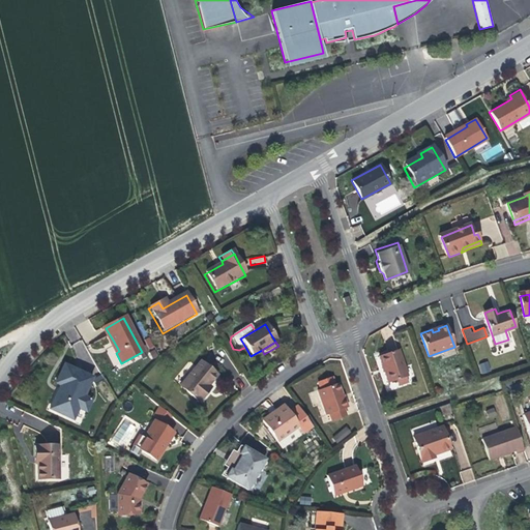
[(398,350),(378,356),(382,370),(387,383),(407,377),(398,350)]
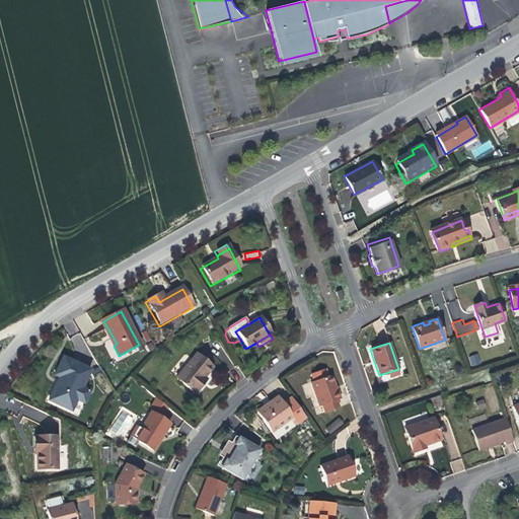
[(477,353),(467,357),(471,367),(482,363),(477,353)]
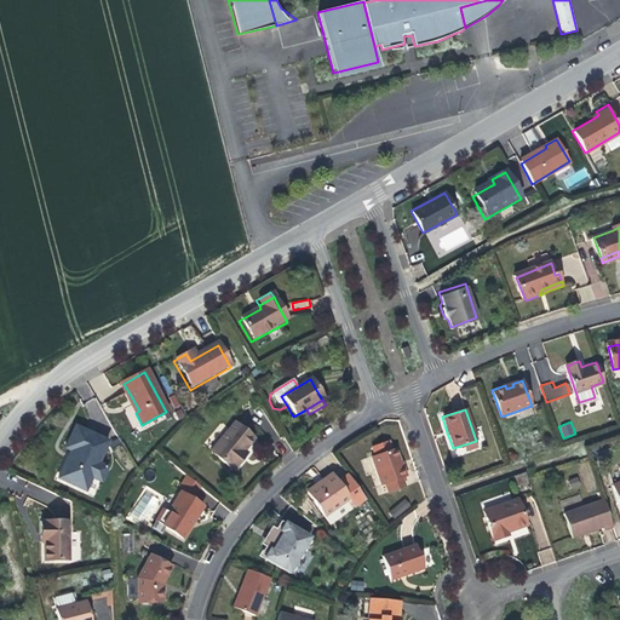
[(252,438),(236,423),(211,451),(231,470),(241,459),(237,455),(244,448),(252,438)]
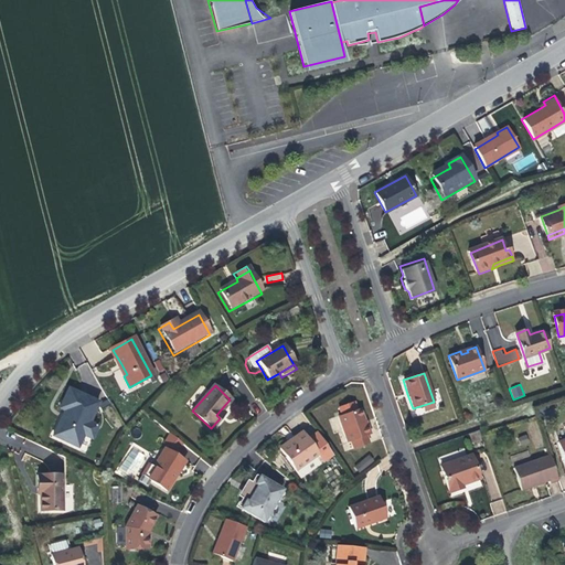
[(53,435),(78,447),(84,436),(91,423),(99,404),(70,388),(60,407),(65,411),(62,417),(53,435)]
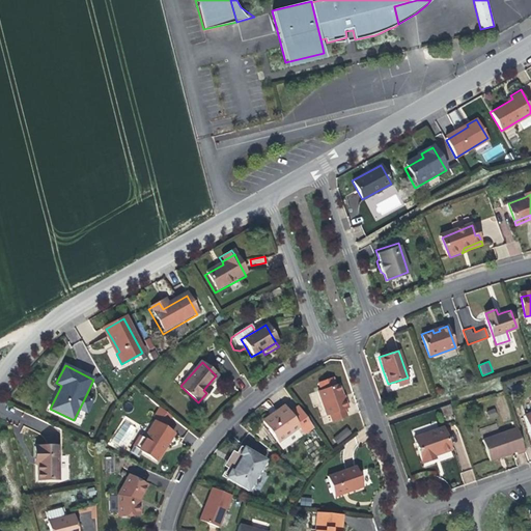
[(208,384),(203,390),(206,393),(210,390),(212,387),(208,384)]
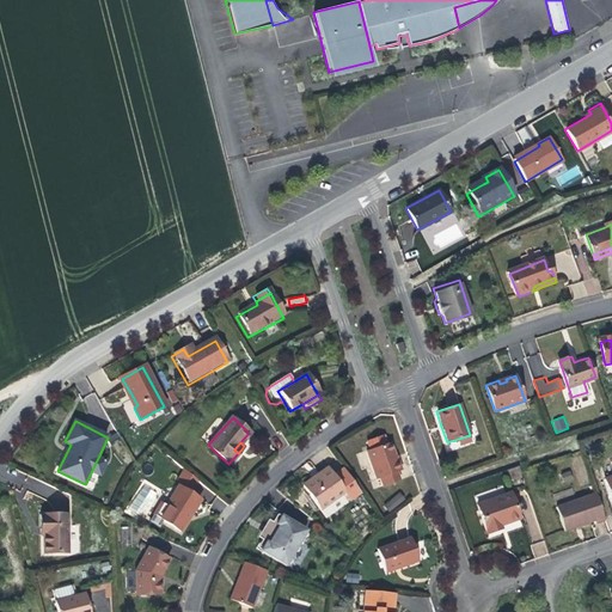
[(391,442),(367,451),(377,479),(380,478),(383,488),(401,482),(397,472),(402,471),(397,457),(391,442)]
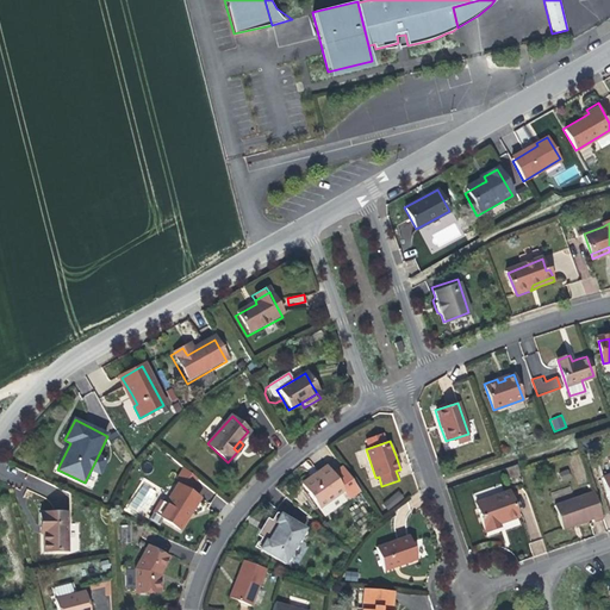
[(107,461),(98,456),(91,471),(101,475),(107,461)]
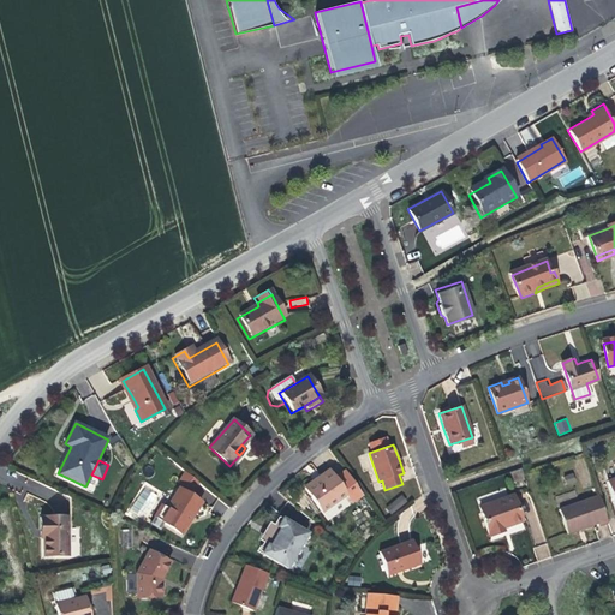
[(515,483),(524,481),(520,470),(512,472),(515,483)]
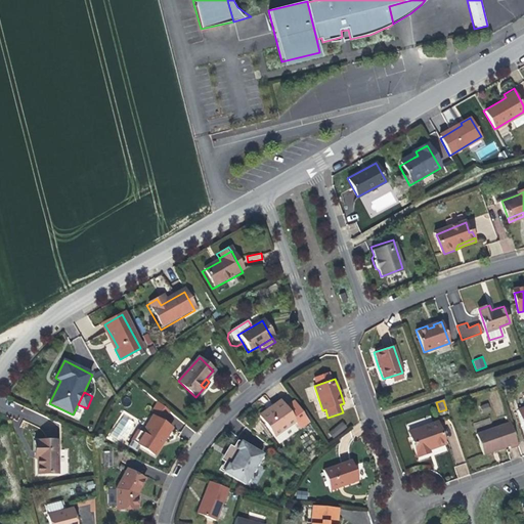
[(273,406),(266,411),(267,413),(282,403),(280,401),(273,406)]
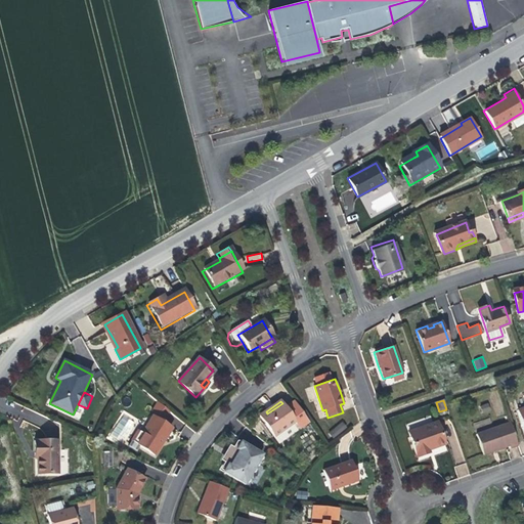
[(164,412),(166,404),(156,402),(154,409),(164,412)]
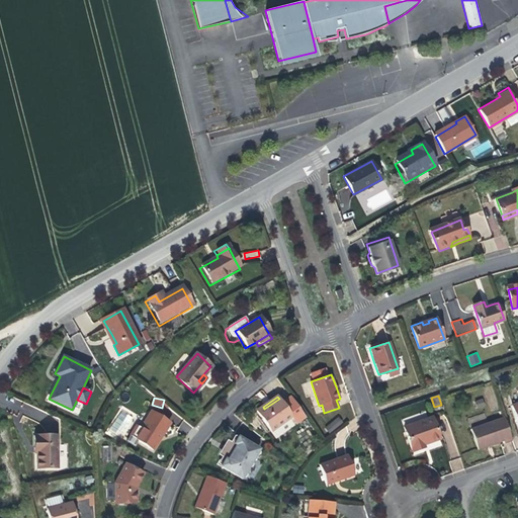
[(263,407),(255,412),(269,432),(291,417),(279,399),(264,409),(263,407)]
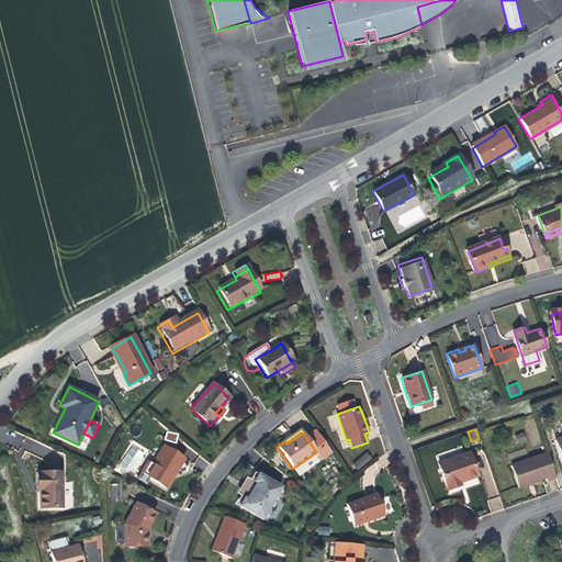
[(524,433),(515,435),(518,445),(527,441),(524,433)]
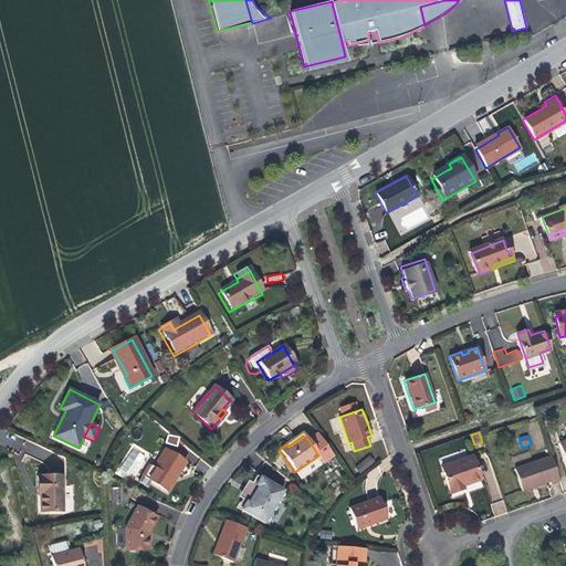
[(559,483),(547,447),(511,460),(522,491),(540,484),(549,481),(551,485),(559,483)]
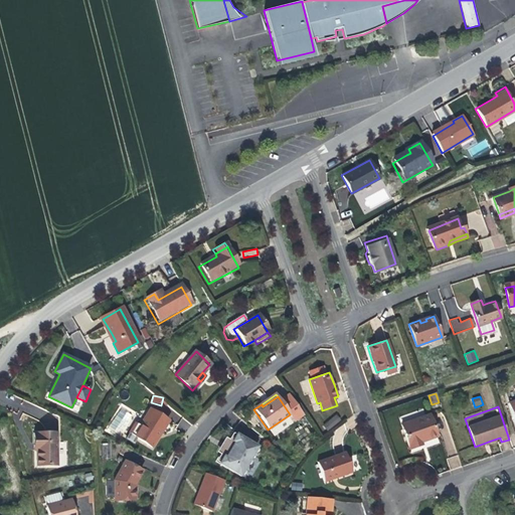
[(139,425),(133,434),(150,447),(158,436),(156,434),(159,430),(166,419),(148,407),(137,423),(139,425)]
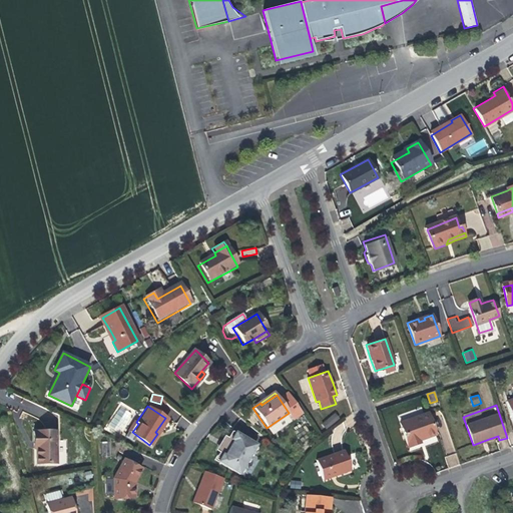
[(326,429),(340,419),(336,413),(321,423),(326,429)]
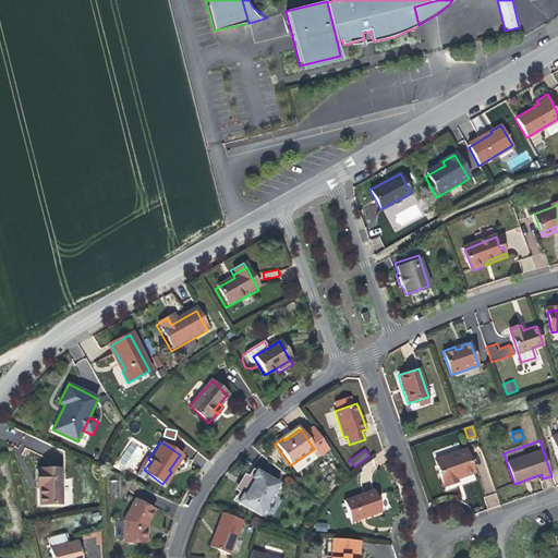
[(474,476),(465,451),(435,462),(445,490),(457,486),(456,483),(463,481),(474,476)]
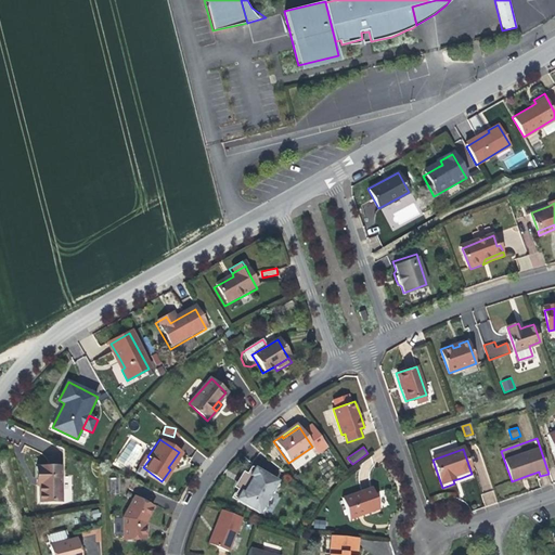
[(137,464),(143,467),(150,459),(147,456),(143,454),(137,464)]
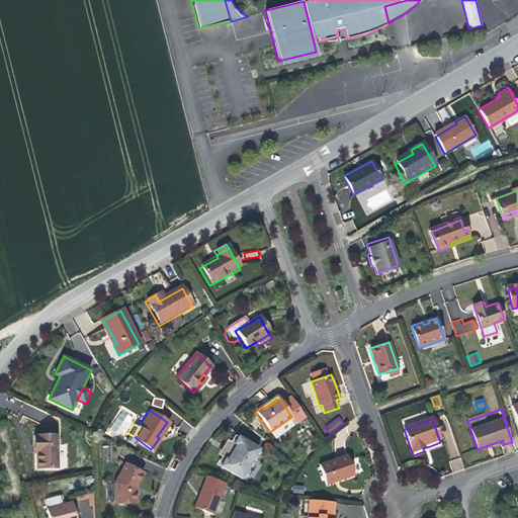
[(61,468),(58,435),(33,437),(34,453),(38,452),(38,458),(39,469),(61,468)]
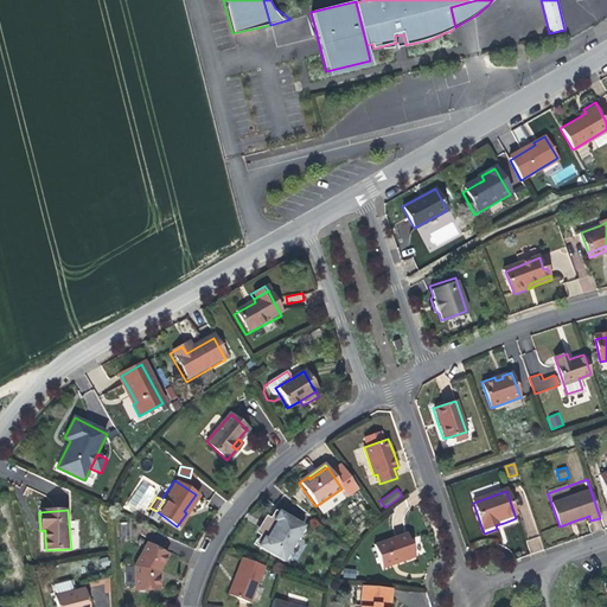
[(257,545),(282,560),(302,524),(279,510),(273,519),(263,536),(257,545)]
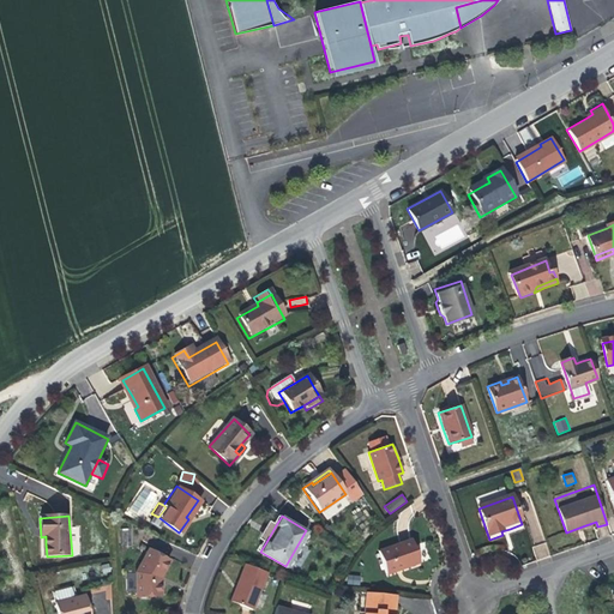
[(259,539),(266,542),(276,525),(270,521),(265,530),(259,539)]
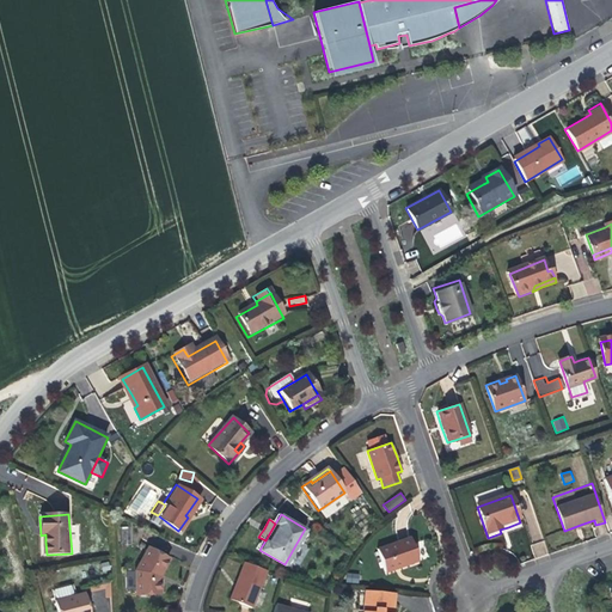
[(411,539),(377,550),(384,575),(398,570),(418,563),(411,539)]
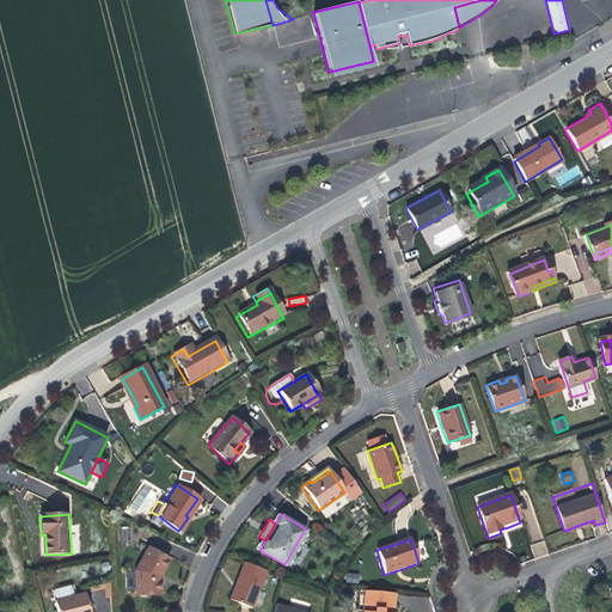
[(150,548),(138,565),(139,601),(160,600),(160,585),(158,585),(157,581),(157,577),(157,575),(160,575),(169,560),(150,548)]
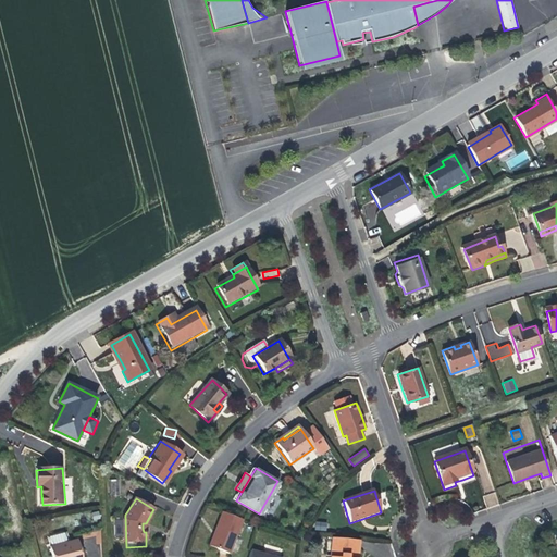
[(242,520),(221,511),(213,532),(208,545),(229,554),(242,520)]
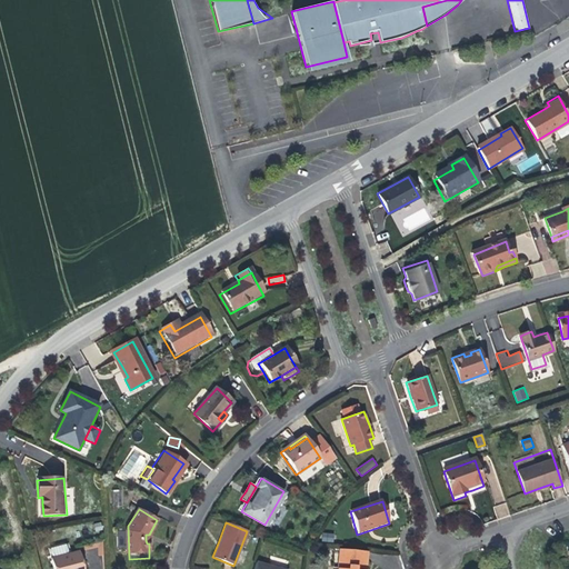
[(321,541),(333,542),(333,533),(322,533),(321,541)]
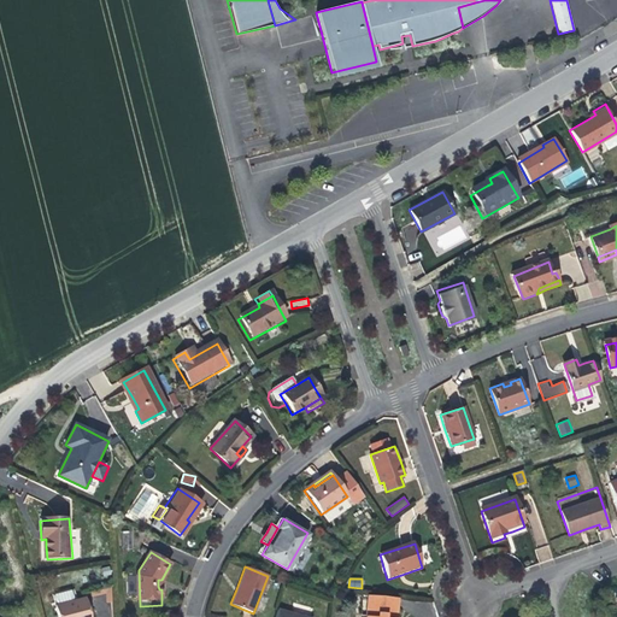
[(395,616),(398,598),(366,595),(364,616),(395,616)]
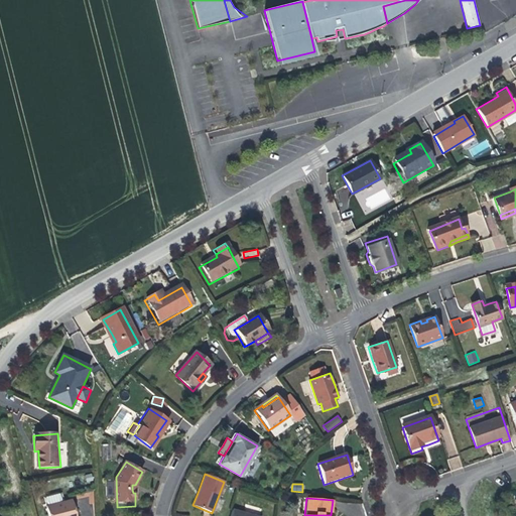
[(47,507),(49,515),(76,515),(73,501),(47,507)]
